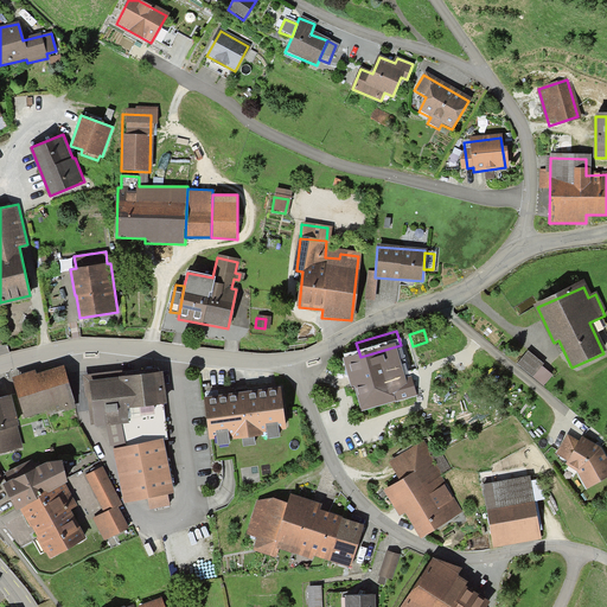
[(360,357),(347,362),(362,409),(411,394),(408,379),(403,381),(393,347),(360,357)]
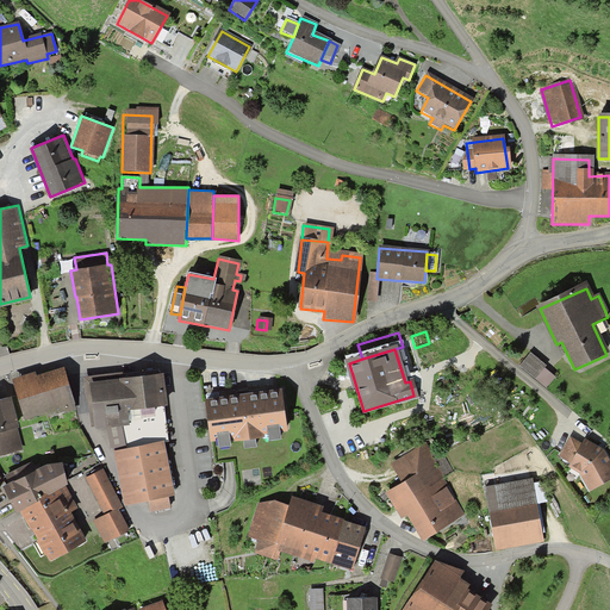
[(531,355),(522,365),(536,377),(545,366),(531,355)]
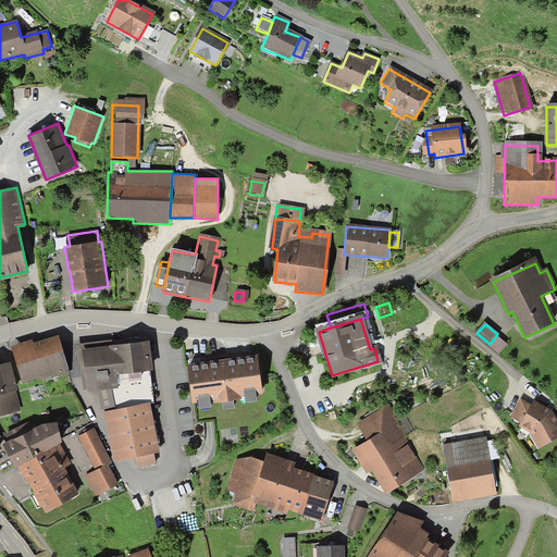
[(33,339),(11,346),(23,384),(44,378),(44,381),(71,373),(60,334),(34,343),(33,339)]
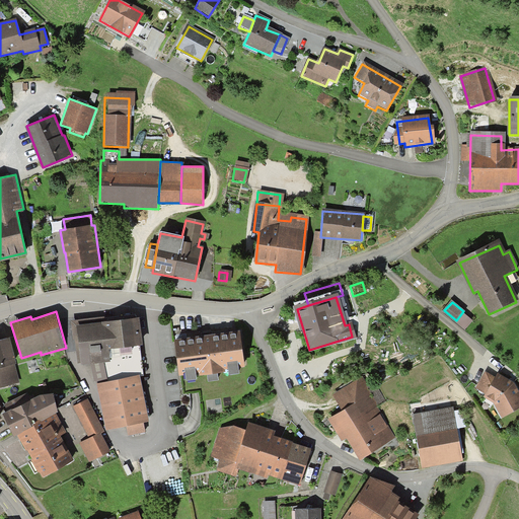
[(105,316),(71,320),(77,365),(80,364),(81,366),(92,364),(110,362),(109,350),(140,346),(144,345),(141,317),(105,321),(105,316)]
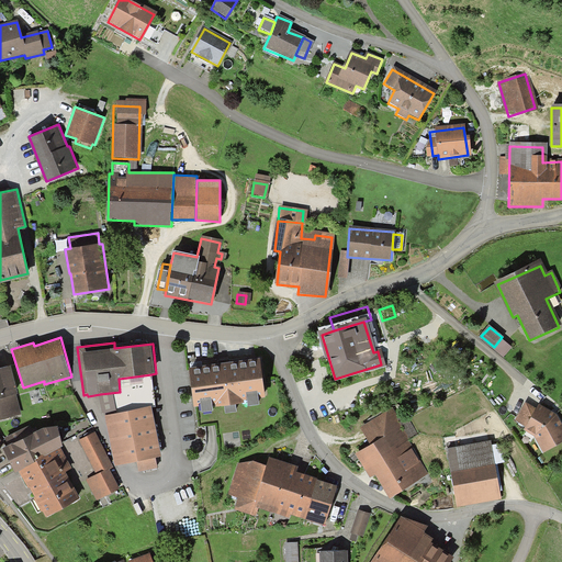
[(256,361),(189,371),(193,406),(261,396),(256,361)]
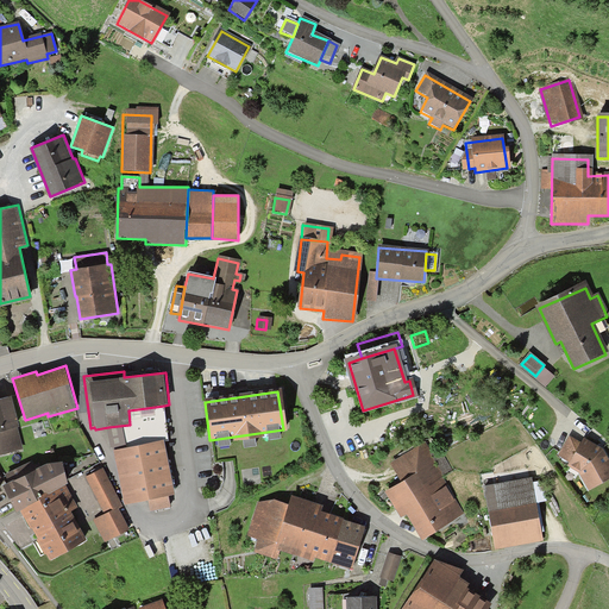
[(12,395),(0,397),(0,431),(18,427),(20,427),(12,395)]
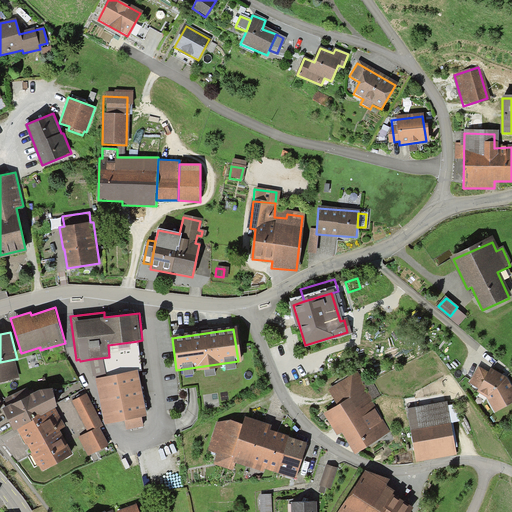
[(141,370),(138,341),(108,345),(109,357),(91,359),(93,376),(141,370)]
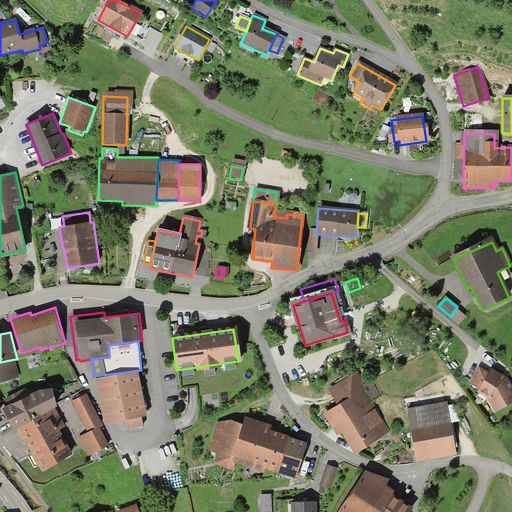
[(0,382),(20,377),(15,359),(0,362),(0,382)]
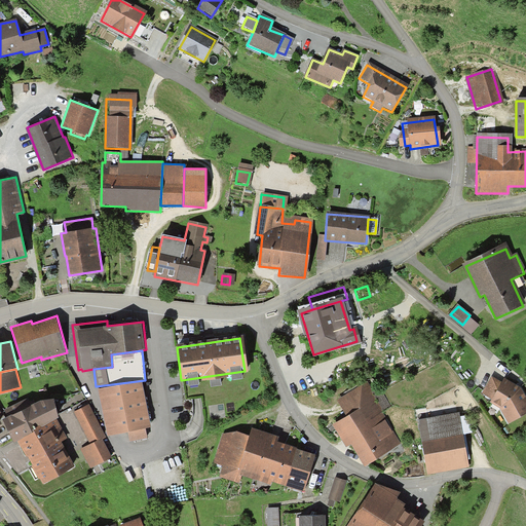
[(495,400),(503,384),(492,378),(485,393),(495,400)]
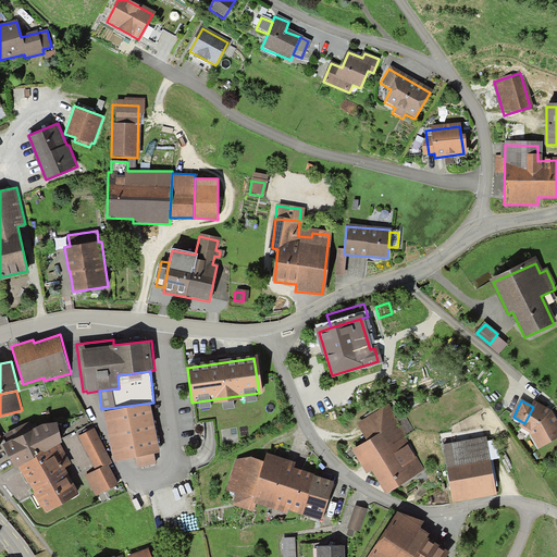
[(150,404),(104,412),(114,461),(135,457),(155,454),(160,453),(150,404)]
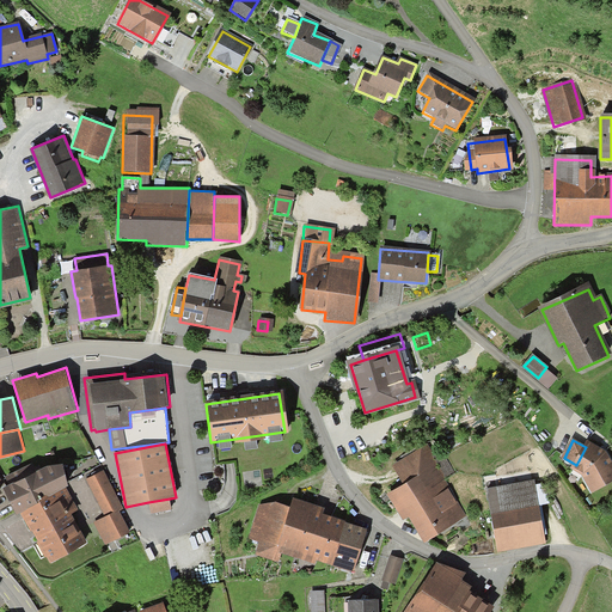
[(574,470),(582,475),(592,490),(611,478),(611,465),(605,453),(587,445),(586,447),(576,465),(574,470)]
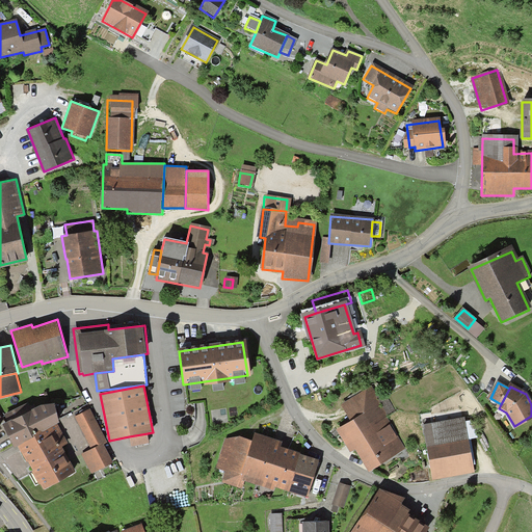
[(368,470),(402,450),(382,417),(392,411),(381,394),(373,399),(369,392),(343,407),(352,423),(337,432),(348,452),(355,447),(368,470)]
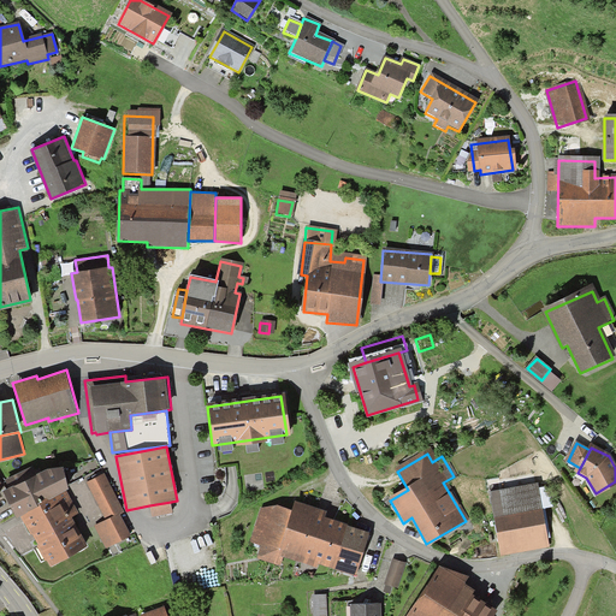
[(21,516),(66,491),(69,490),(63,468),(47,469),(37,475),(33,466),(5,479),(9,489),(4,491),(17,519),(21,516)]
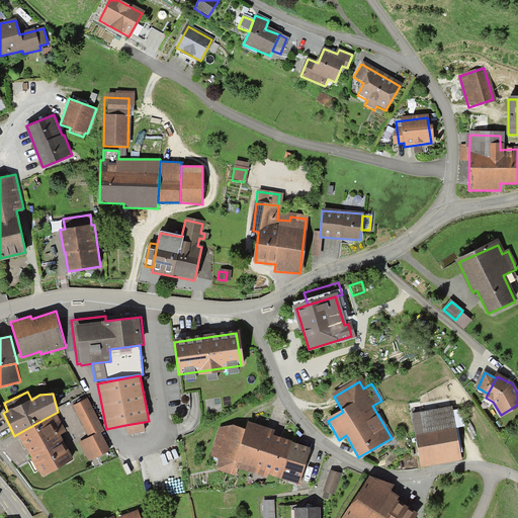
[(105,430),(88,398),(73,405),(89,437),(78,442),(89,462),(111,451),(101,431),(105,430)]
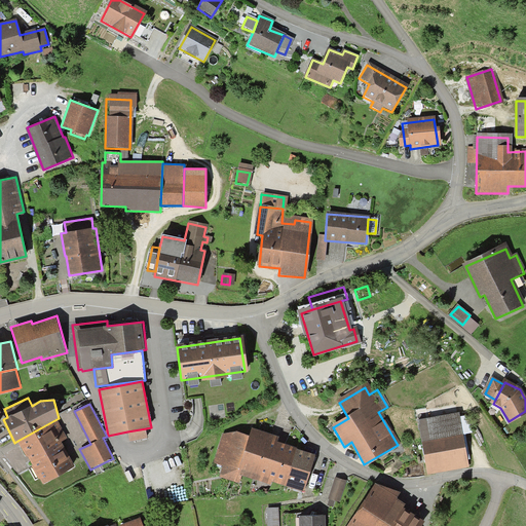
[(457,415),(418,422),(427,474),(466,466),(457,415)]
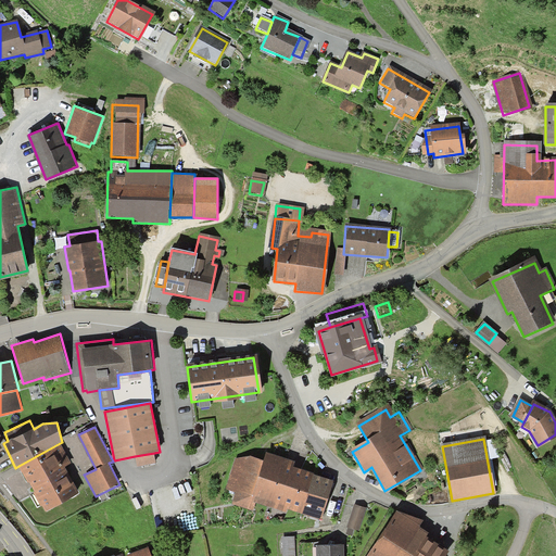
[(19,466),(43,512),(79,492),(65,467),(71,463),(60,443),(19,466)]
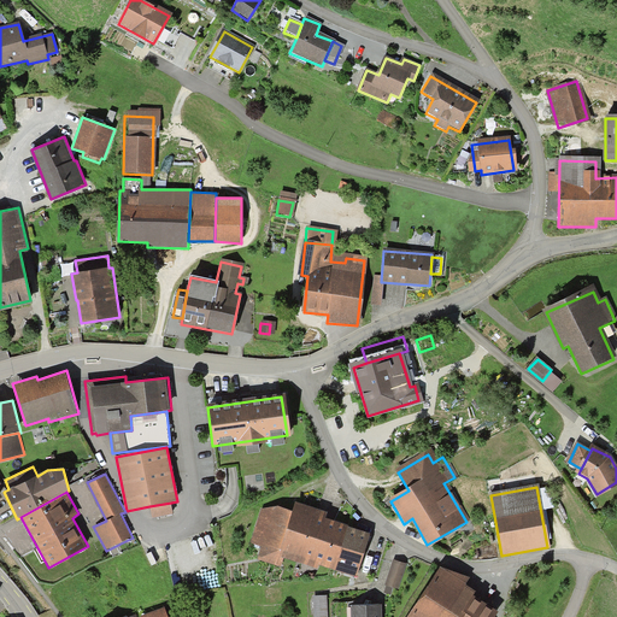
[(171,503),(150,506),(152,518),(174,515),(171,503)]
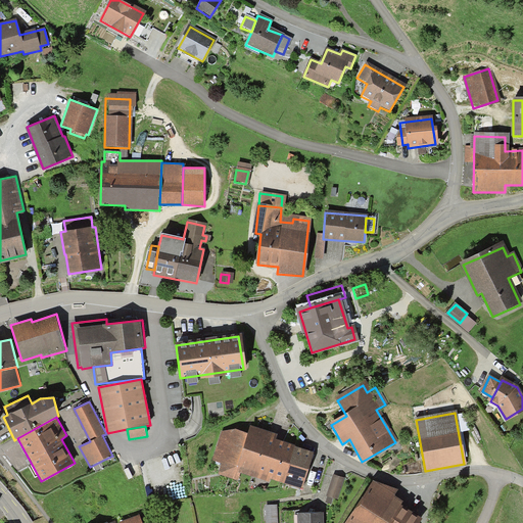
[(275,437),(248,430),(246,436),(236,472),(266,481),(267,478),(281,482),(292,448),(274,442),(275,437)]
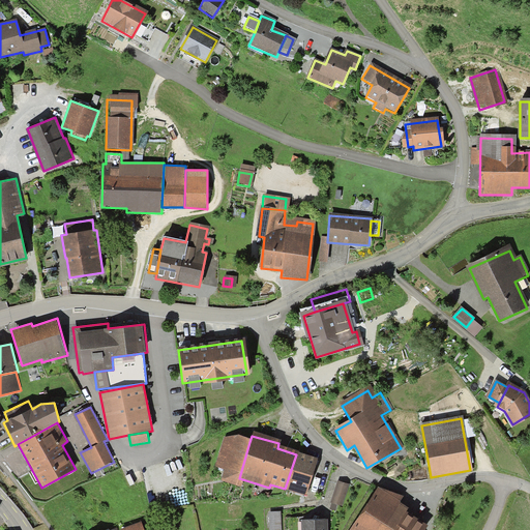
[(239,478),(249,442),(234,438),(224,439),(214,467),(225,470),(222,481),(236,486),(239,478)]
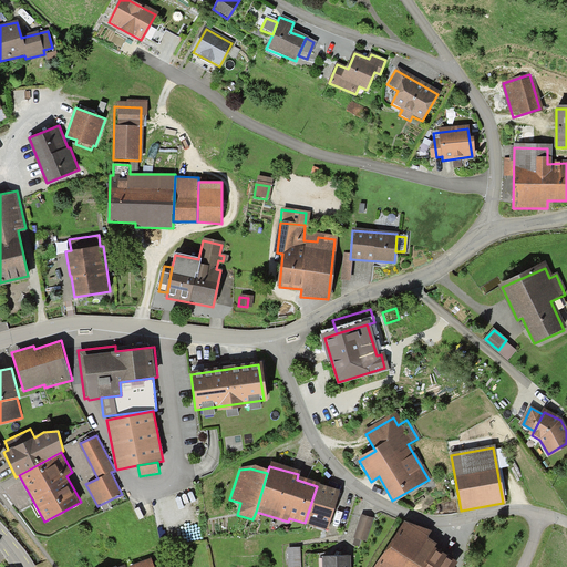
[(338,493),(317,486),(305,523),(327,529),(338,493)]
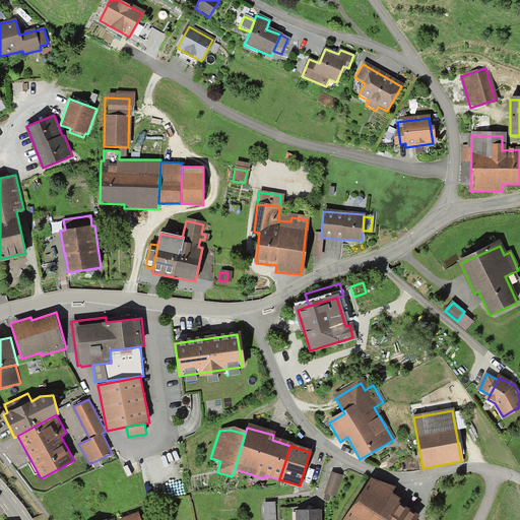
[(340,495),(345,474),(340,473),(335,494),(340,495)]
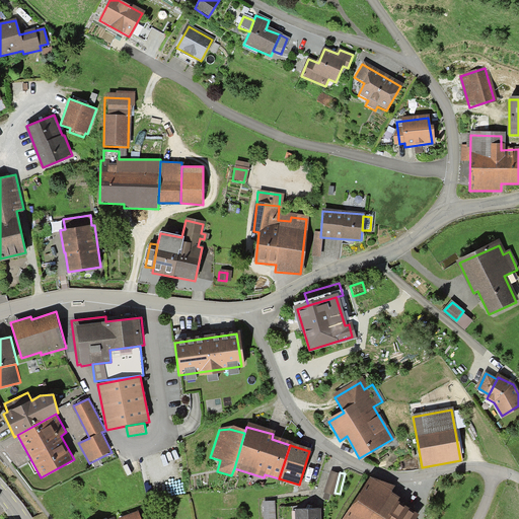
[(330,473),(323,497),(326,498),(328,494),(331,495),(338,475),(330,473)]
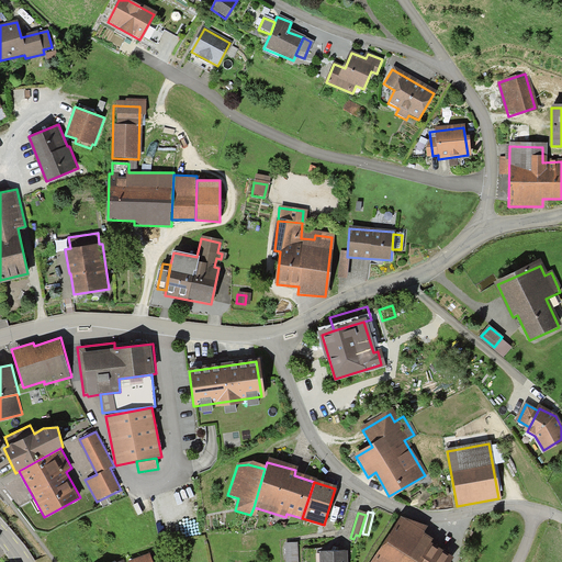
[(400,521),(372,561),(447,561),(450,559),(429,546),(431,543),(400,521)]
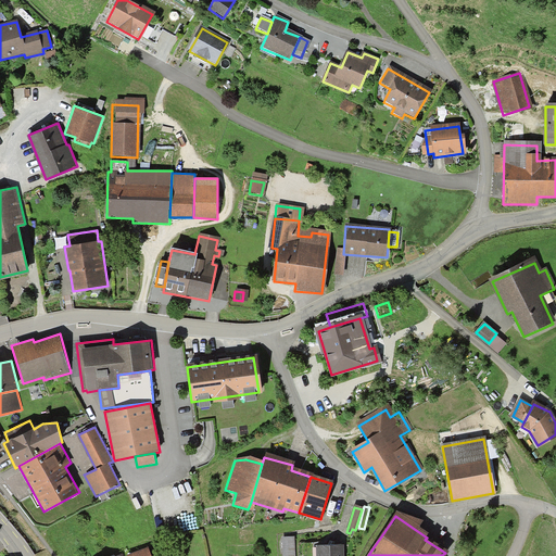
[(293,555),(293,539),(281,539),(281,555),(293,555)]
